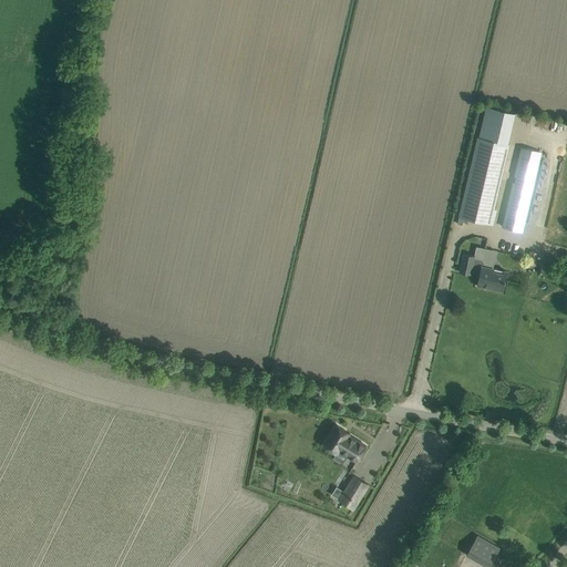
[(460,216),(457,224),(463,225),(464,217),(493,225),(496,209),(495,208),(509,144),(478,136),(460,216)]
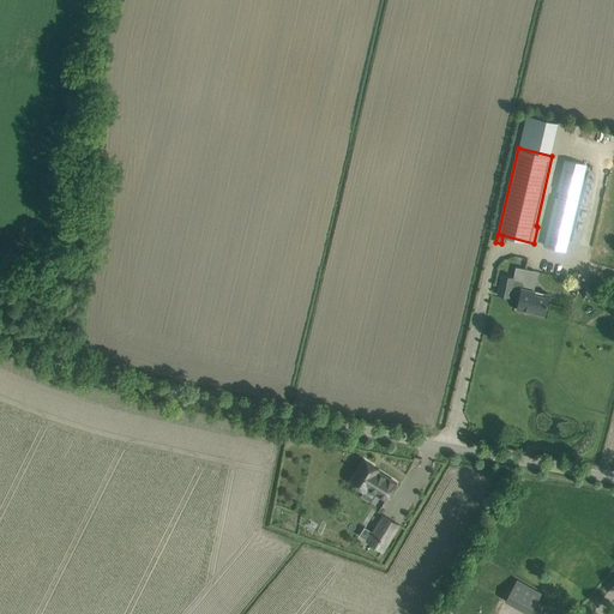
[(543,246),(566,251),(587,164),(564,160),(543,246)]
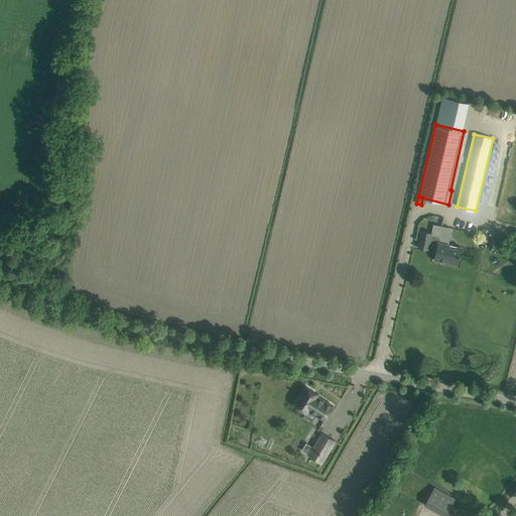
[(428,249),(436,250),(434,260),(458,265),(462,247),(438,242),(439,237),(431,235),(431,233),(422,231),(418,247),(428,249)]
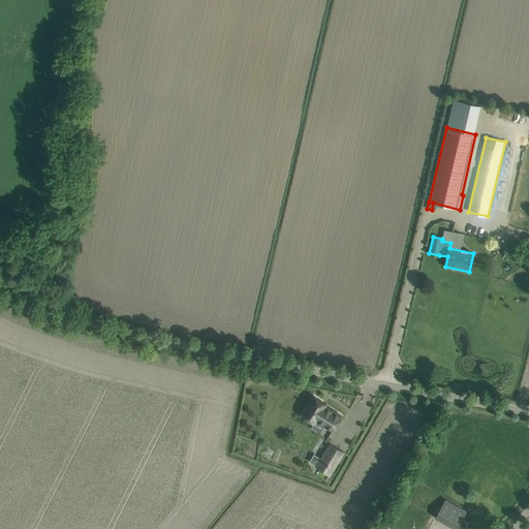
[(314,397),(302,415),(314,423),(316,421),(332,431),(341,415),(325,406),(325,404),(314,397)]
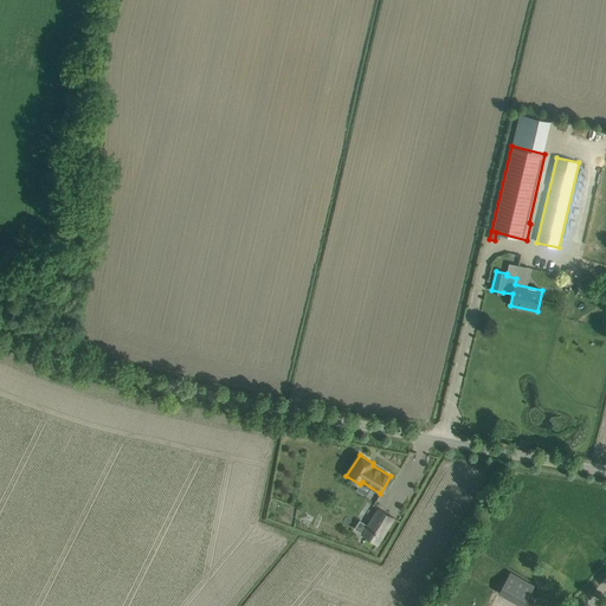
[(394,517),(379,508),(362,535),(378,545),(394,517)]
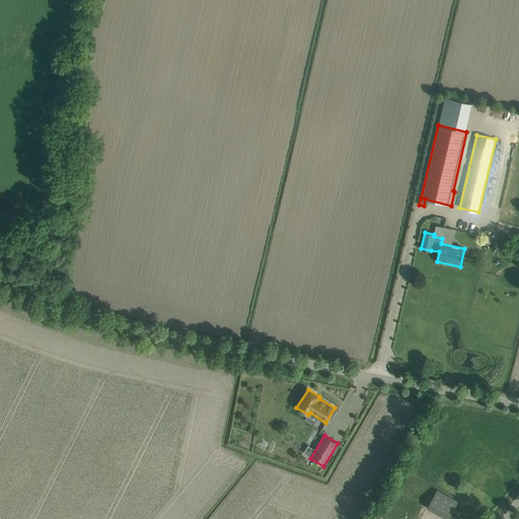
[(427,508),(446,518),(448,518),(458,502),(437,490),(427,508)]
